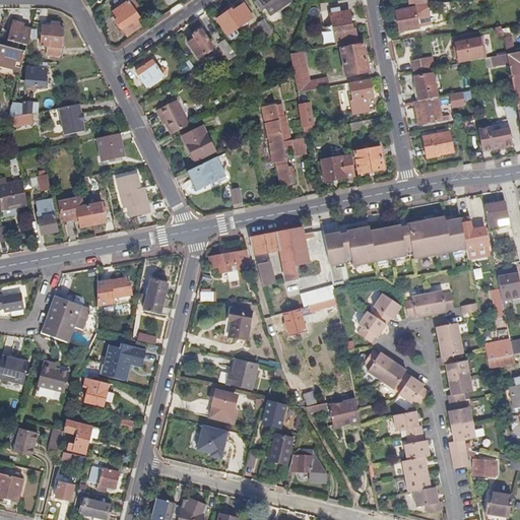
[(128,33),(143,22),(134,9),(128,1),(127,0),(126,0),(114,9),(119,16),(116,18),(122,27),(124,26),(128,33)]
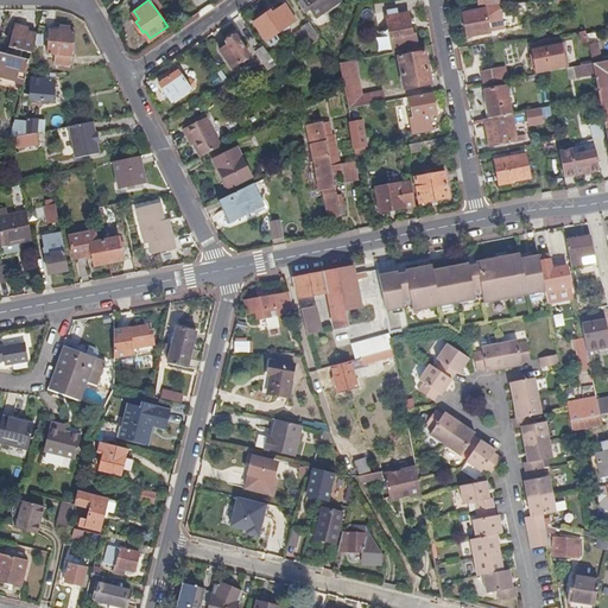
[(158,0),(151,0),(150,1),(157,11),(163,7),(158,0)]
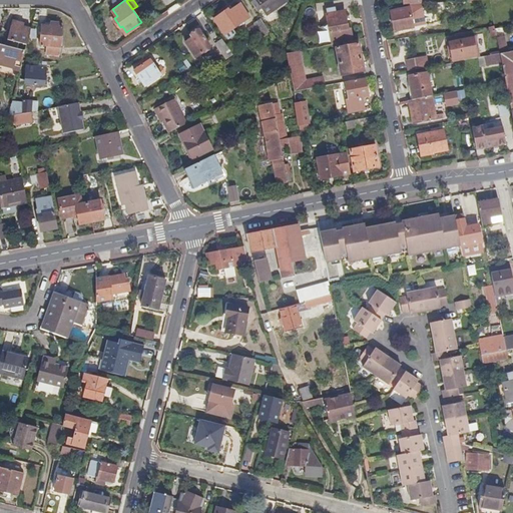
[(250,0),(258,9),(264,6),(268,11),(284,0),(250,0)]
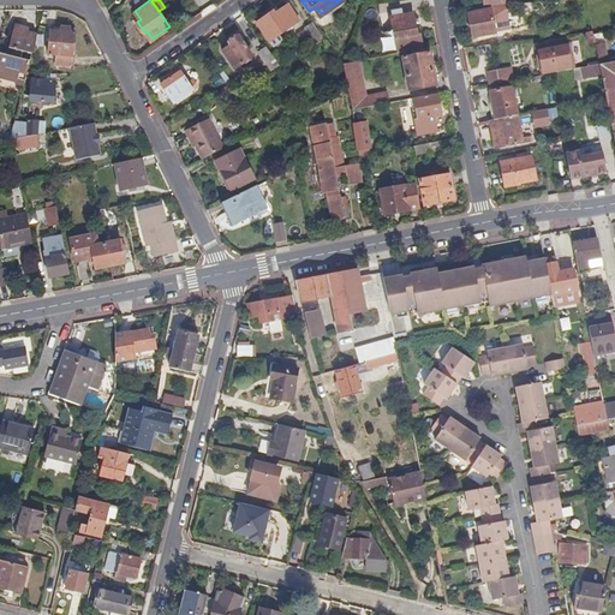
[(274,7),(257,21),(270,40),(300,18),(290,1),(276,11),(274,7)]
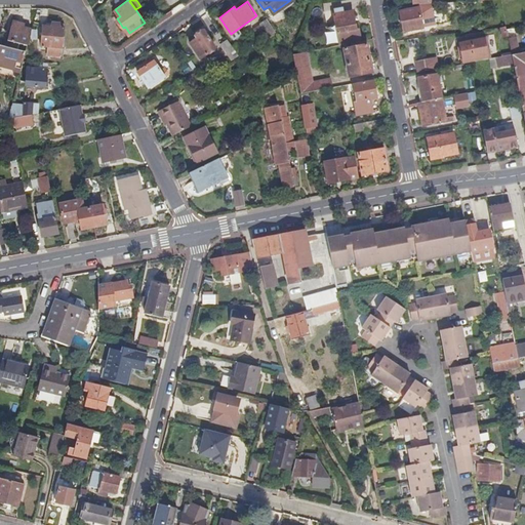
[(353,42),(362,40),(359,28),(357,28),(353,7),(345,9),(344,4),(335,5),(335,10),(334,10),(340,44),(353,42)]
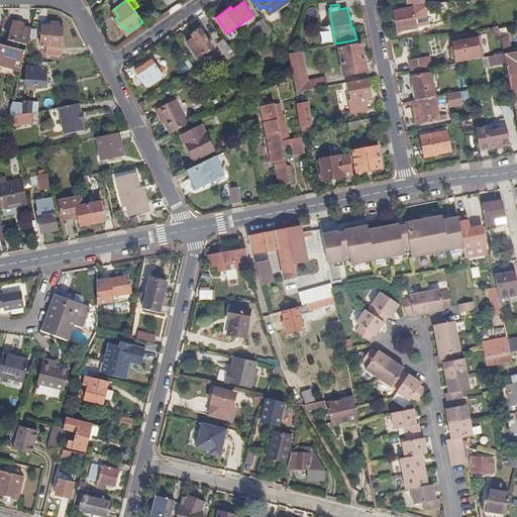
[(412,8),(391,9),(392,28),(413,27),(412,8)]
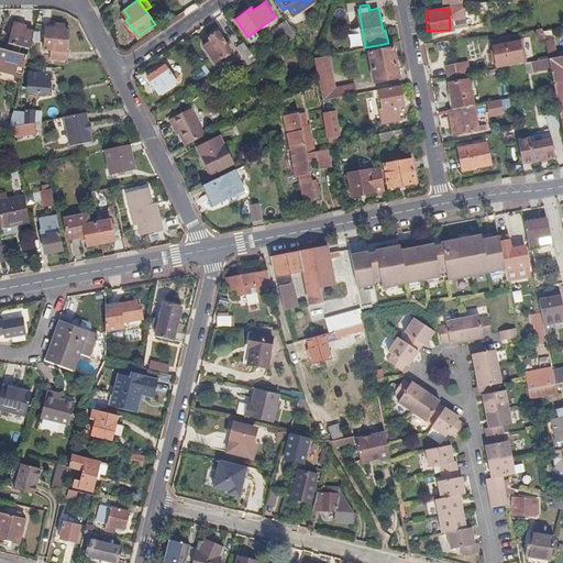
[(296,33),(286,18),(279,23),(289,39),(296,33)]
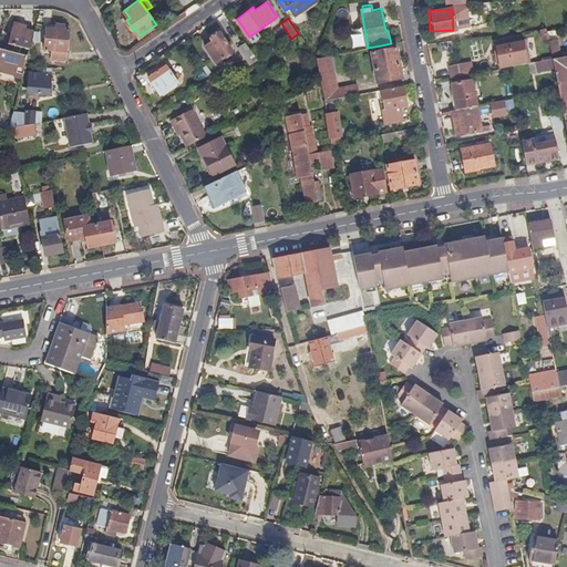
[(29,48),(34,30),(27,28),(27,24),(13,21),(8,42),(9,42),(7,50),(0,48),(0,70),(13,73),(13,75),(21,78),(24,64),(27,55),(19,53),(21,45),(29,48)]
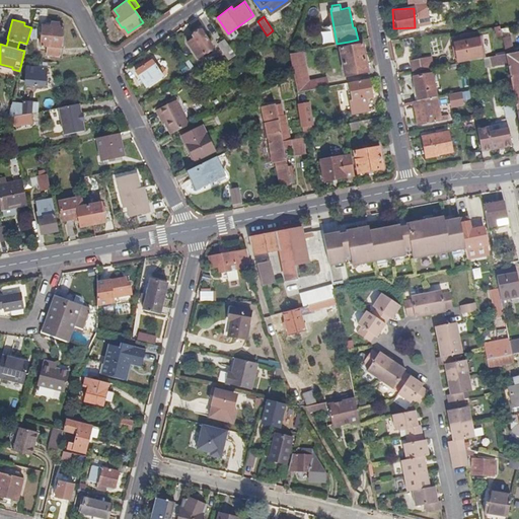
[(260,40),(267,35),(257,21),(250,25),(260,40)]
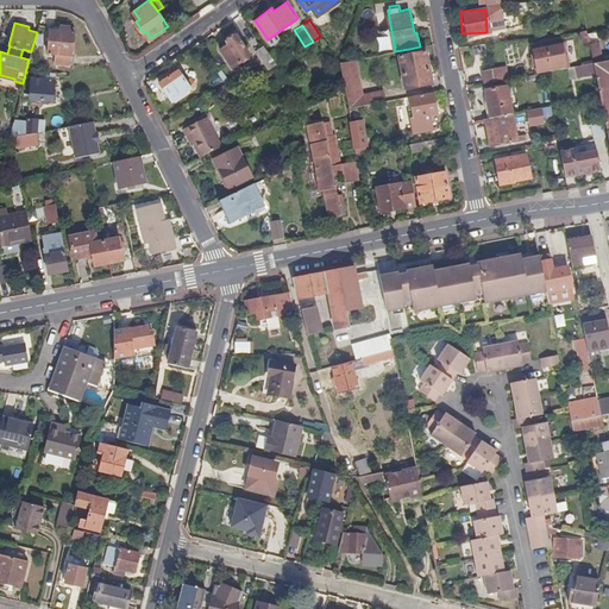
[(60,30),(51,30),(49,52),(57,52),(56,63),(71,66),(75,31),(69,31),(69,27),(61,26),(60,30)]
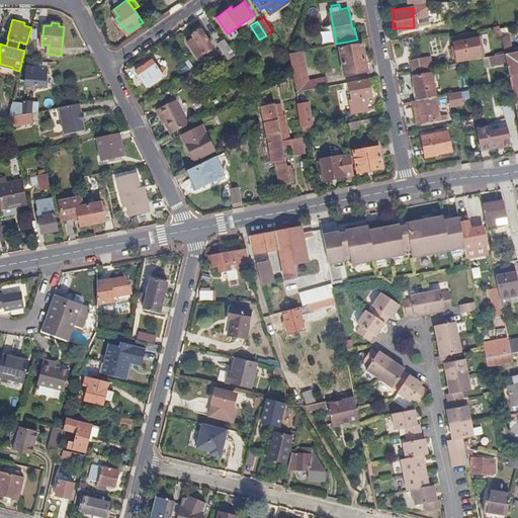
[(200,28),(191,34),(193,37),(187,41),(197,57),(212,46),(200,28)]
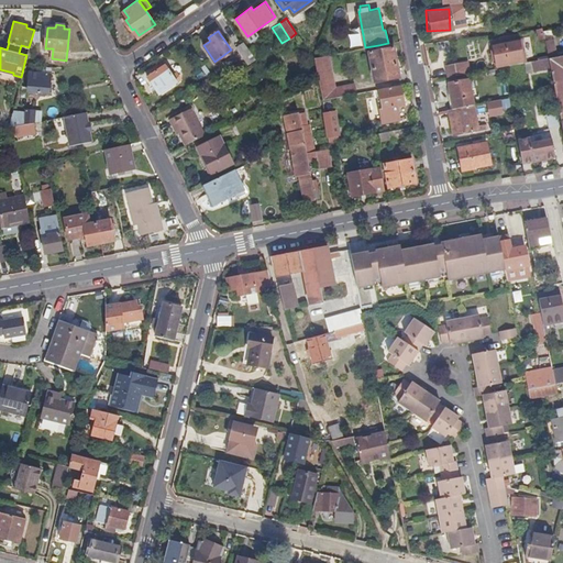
[(523,62),(527,61),(522,39),(505,42),(504,39),(492,41),(493,50),(492,51),(493,58),(494,58),(496,67),(504,66),(523,62)]
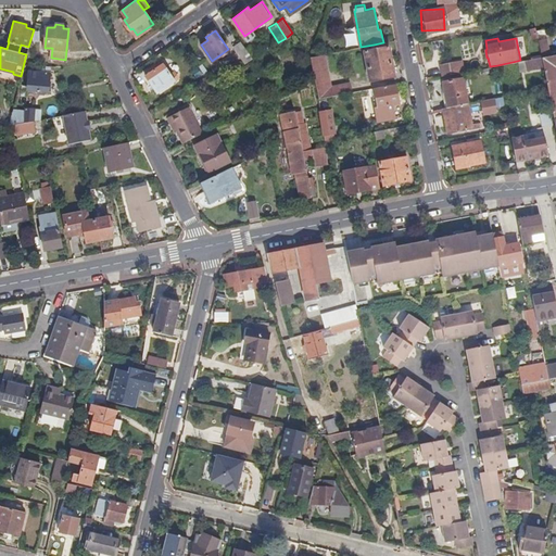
[(542,57),(550,55),(546,38),(539,39),(542,57)]
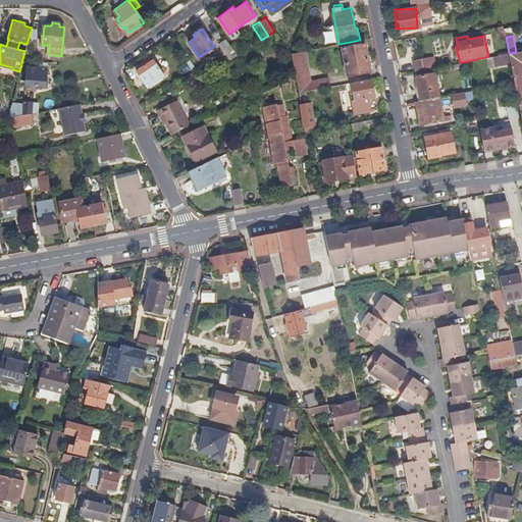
[(238,53),(226,38),(219,42),(230,57),(238,53)]
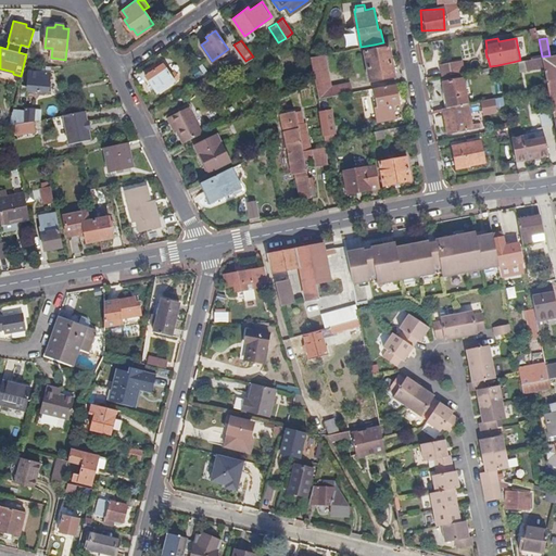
[(428,40),(418,41),(420,51),(430,49),(428,40)]
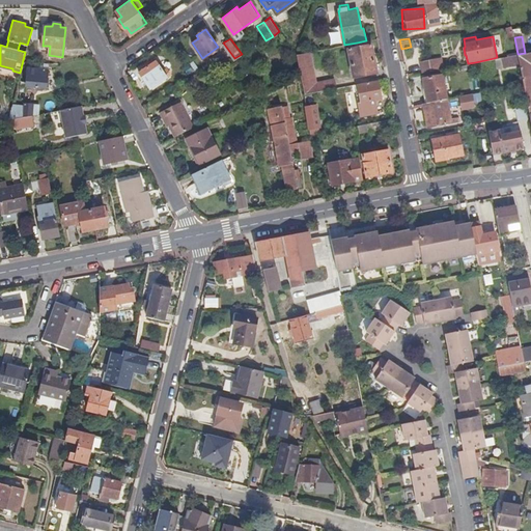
[(378,73),(370,39),(366,40),(357,43),(362,66),(353,67),(355,77),(378,73)]
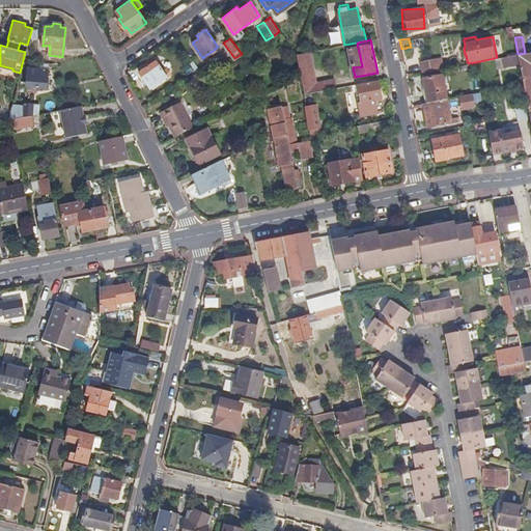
[(423,39),(411,39),(412,50),(424,50),(423,39)]
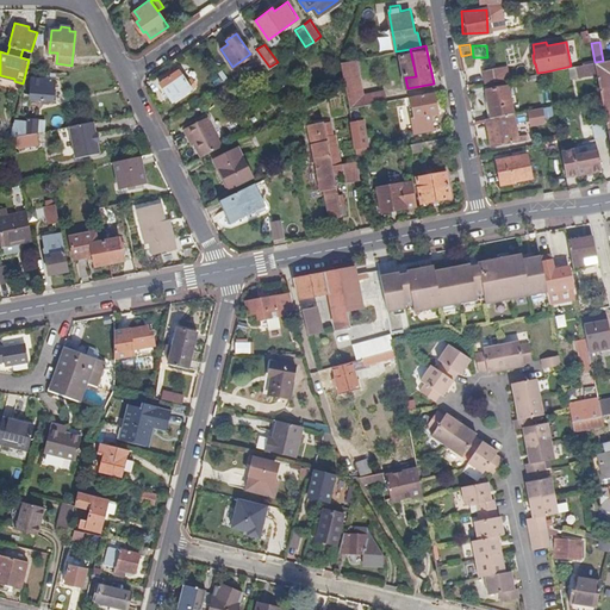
[(609,58),(603,61),(595,62),(596,70),(609,142),(609,76),(609,73),(609,72),(609,58)]
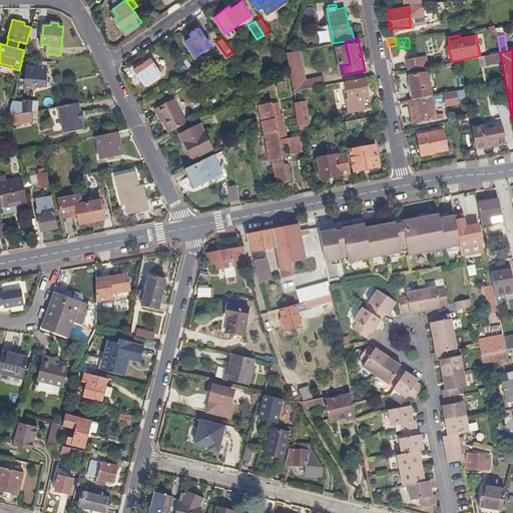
[(299,50),(288,52),(291,69),(295,89),(325,84),(323,75),(304,78),(299,50)]
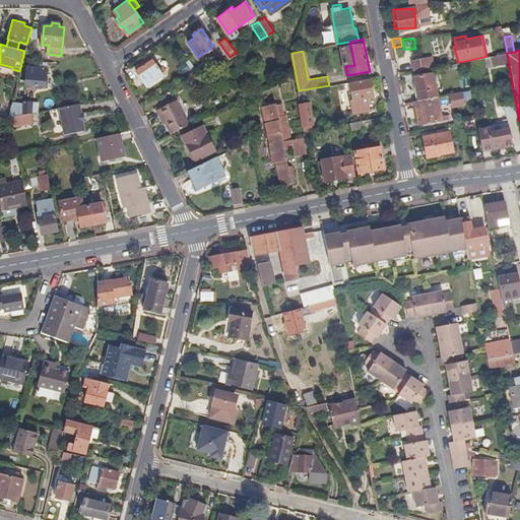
[(508,60),(507,53),(492,56),(494,63),(508,60)]
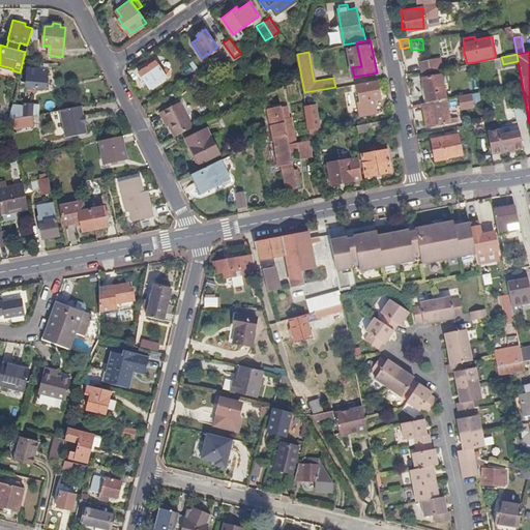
[(501,57),(496,57),(493,58),(495,65),(503,64),(501,57)]
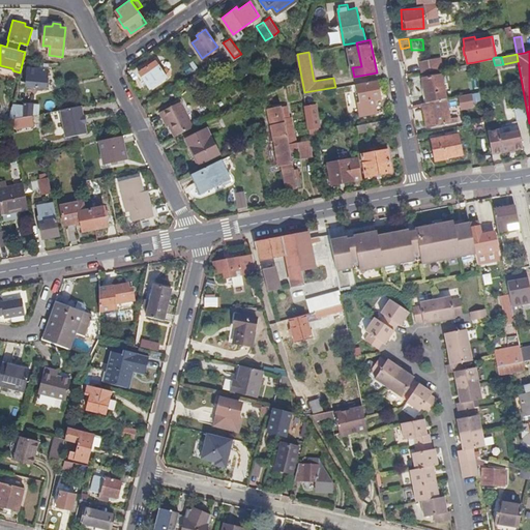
[(148,65),(139,71),(149,86),(167,75),(170,71),(167,67),(163,69),(156,59),(154,60),(148,65)]
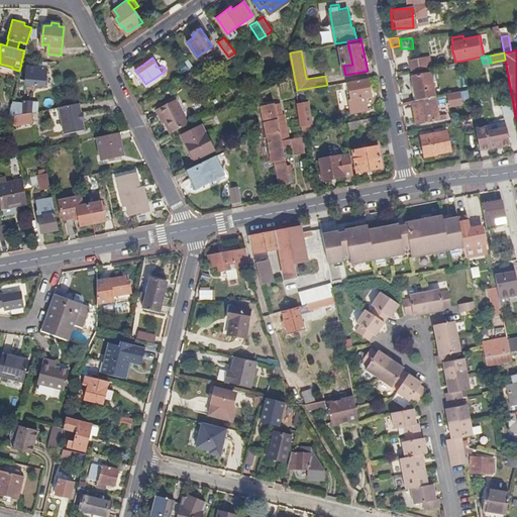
[(410,60),(412,70),(427,67),(425,58),(410,60)]
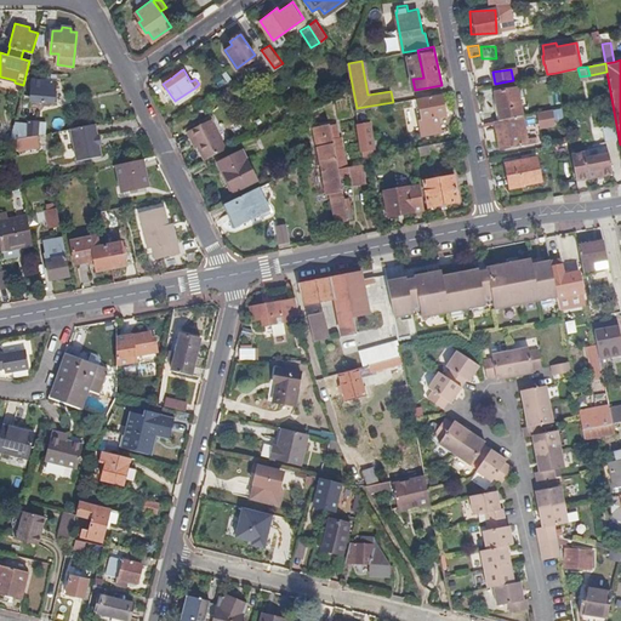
[(228,83),(229,84),(233,81),(226,70),(222,73),(228,83)]
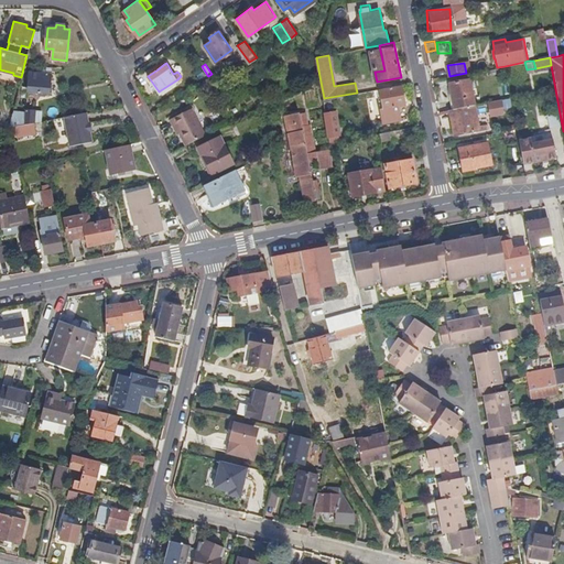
[(205,75),(199,67),(194,71),(199,78),(205,75)]
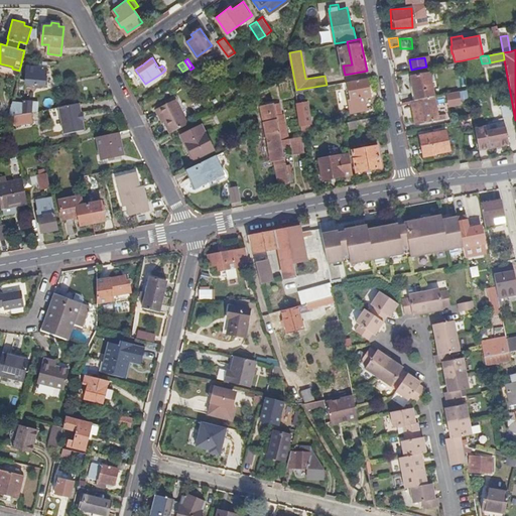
[(47,66),(27,66),(26,83),(47,84),(47,66)]
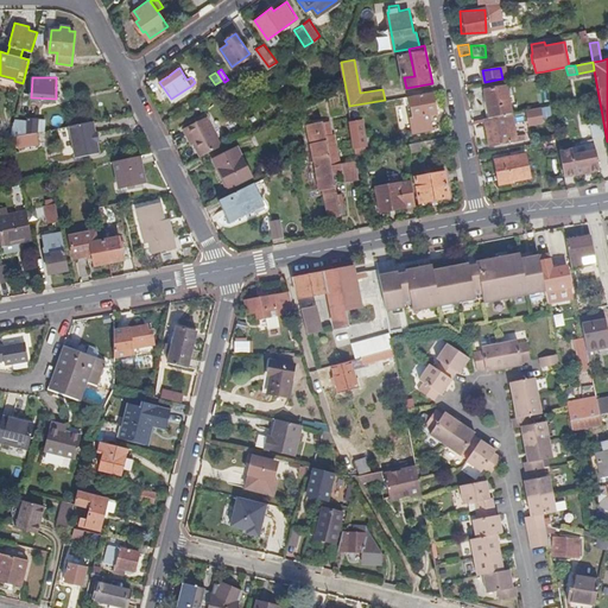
[(217,89),(225,100),(233,95),(225,83),(217,89)]
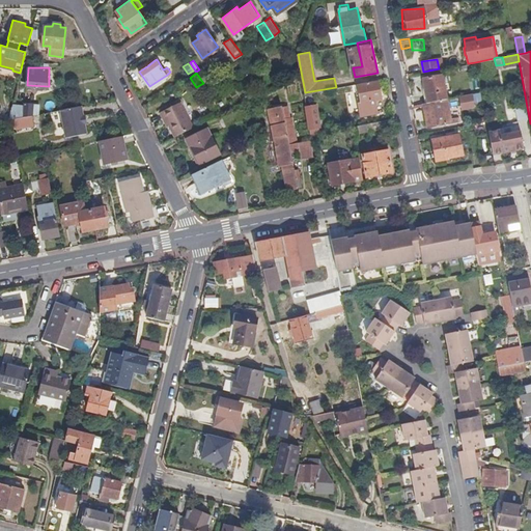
[(427,101),(447,98),(442,73),(422,77),(427,101)]
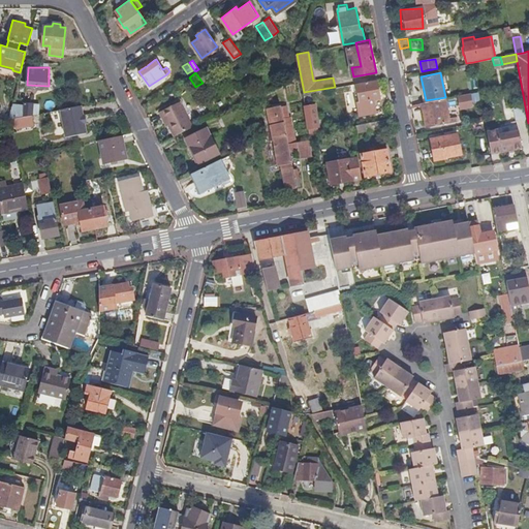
[(380,97),(377,80),(356,83),(360,100),(356,101),(360,115),(375,111),(373,98),(380,97)]
